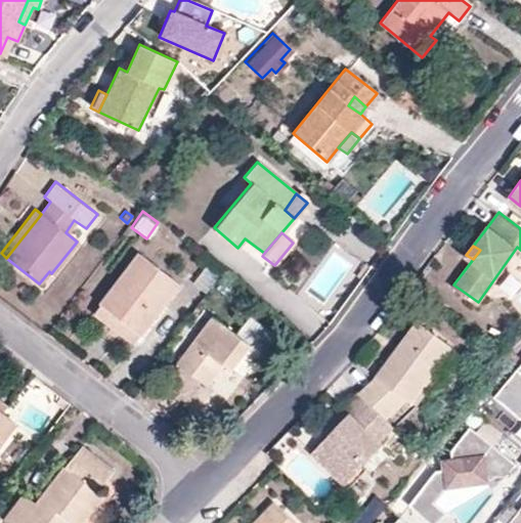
[(139,333),(178,282),(139,253),(100,302),(139,333)]
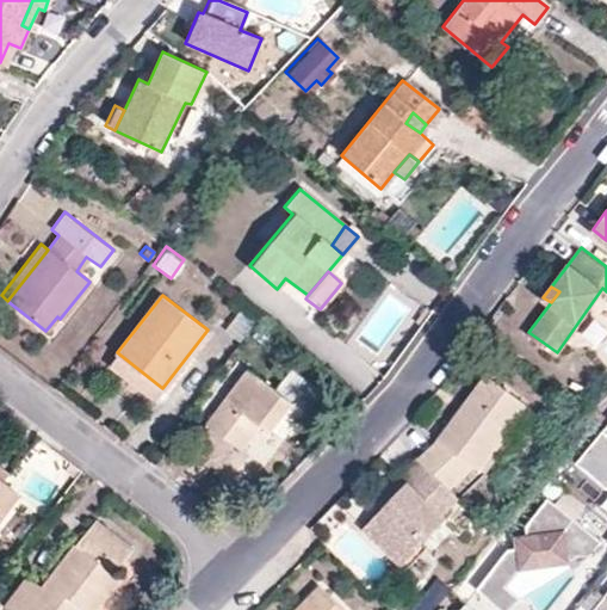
[(239,342),(256,319),(241,308),(224,331),(239,342)]
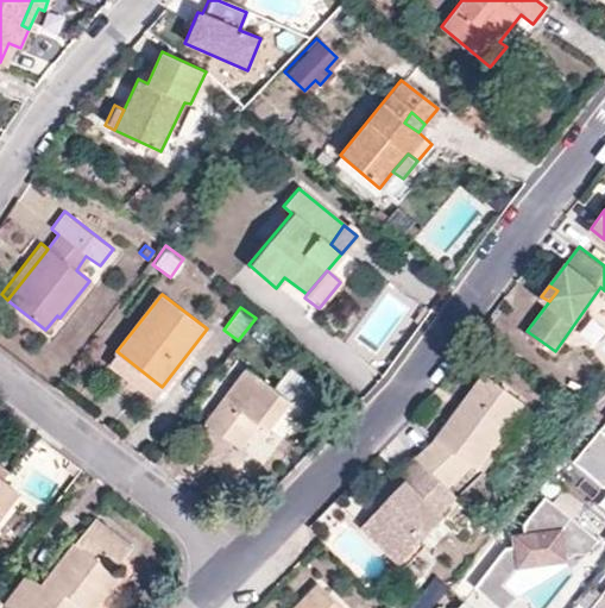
[(260,345),(272,333),(260,323),(250,333),(260,345)]
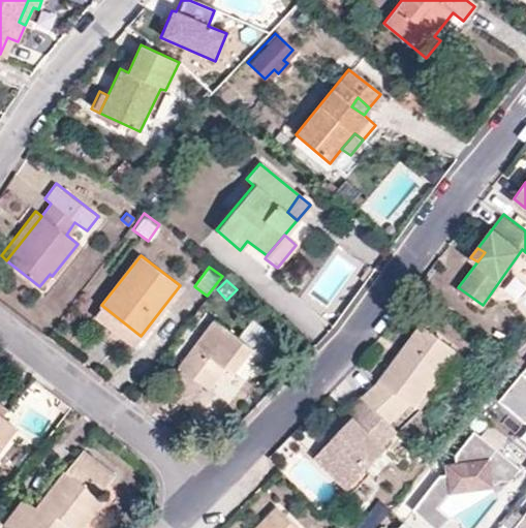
[(132,347),(141,336),(101,305),(92,317),(132,347)]
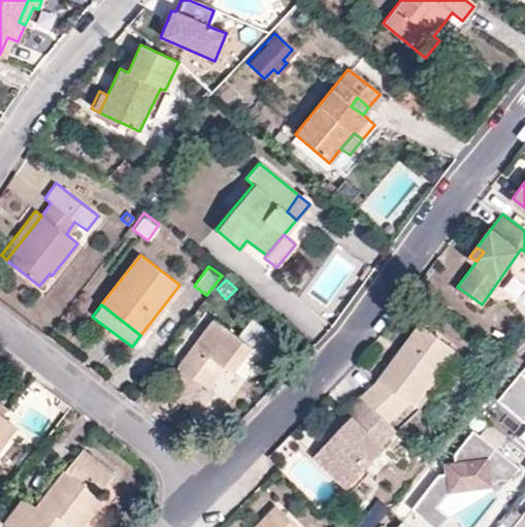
[(249,316),(234,334),(251,348),(232,373),(238,379),(274,336),(249,316)]
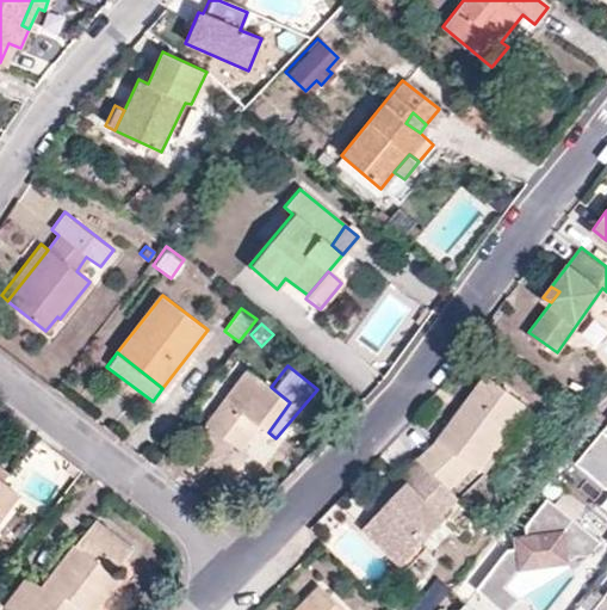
[(259,425),(268,432),(290,402),(271,387),(247,368),(204,424),(208,426),(234,447),(239,450),(259,425)]
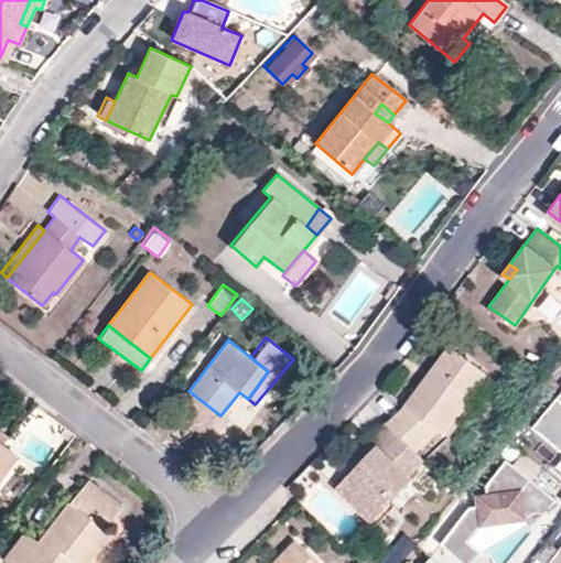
[(451,342),(425,377),(432,382),(457,347),(451,342)]
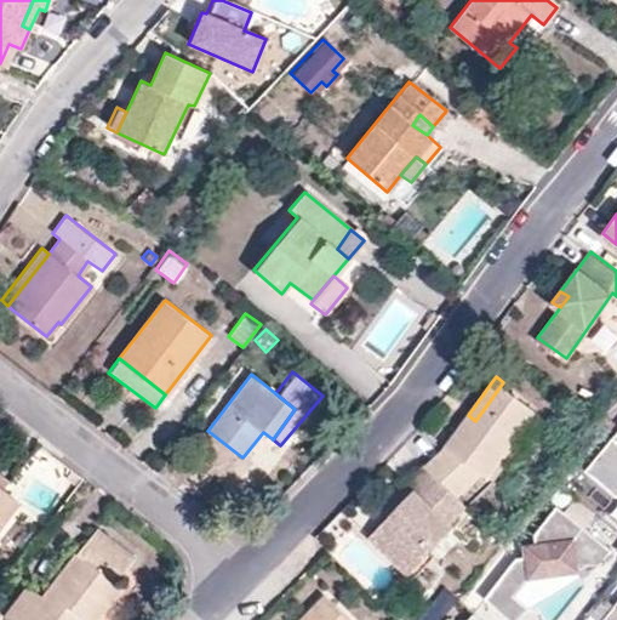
[(439,450),(427,465),(461,498),(486,470),(489,473),(504,451),(537,408),(503,382),(475,421),(468,415),(456,431),(446,443),(439,450)]
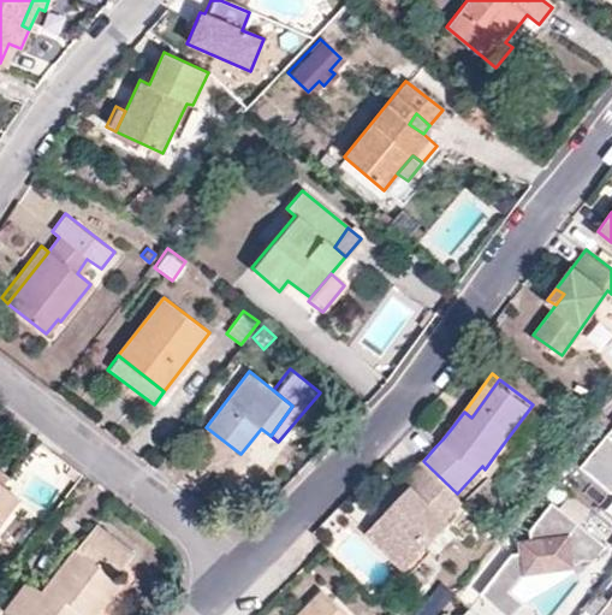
[(236,450),(209,430),(195,449),(220,469),(236,450)]
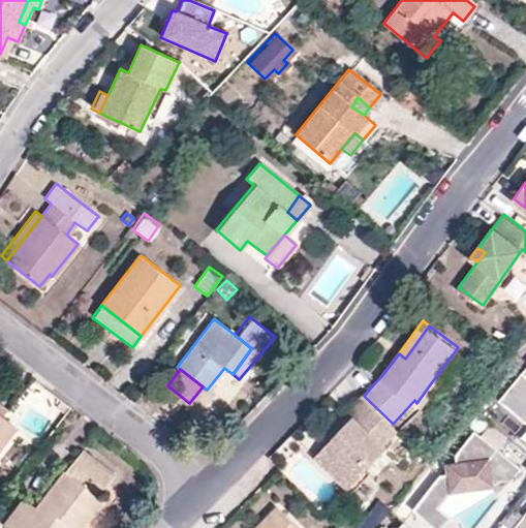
[(525,371),(500,401),(525,424),(525,371)]
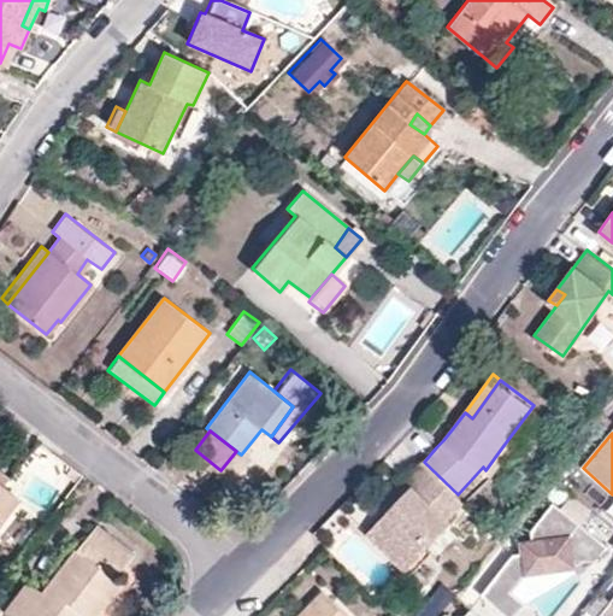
[(458,494),(424,462),(406,480),(411,486),(390,509),(369,531),(399,558),(419,538),(429,546),(451,523),(446,518),(464,500),(458,494)]
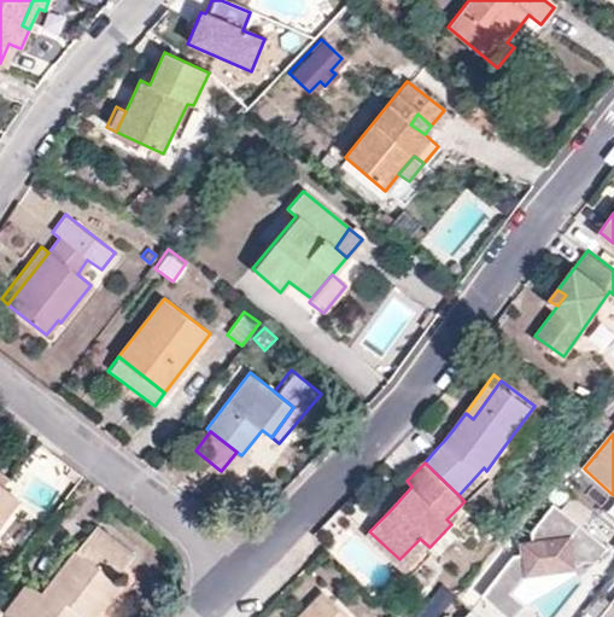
[(411,487),(407,481),(384,504),(391,510),(411,487)]
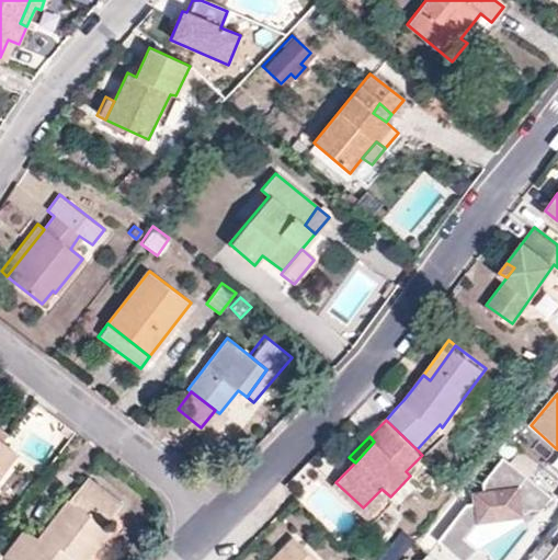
[(0,478),(19,455),(2,443),(0,441),(0,478)]
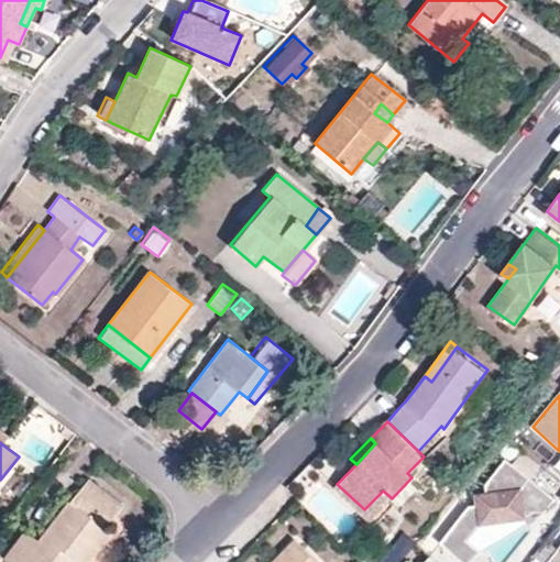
[(512,465),(529,480),(539,466),(522,452),(512,465)]
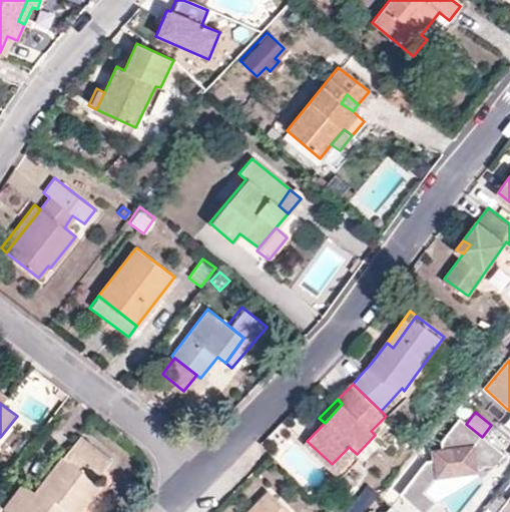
[(426,462),(399,496),(419,511),(427,511),(437,500),(425,491),(437,475),(475,470),(474,464),(477,460),(483,465),(495,467),(505,455),(482,437),(466,424),(459,419),(441,443),(442,453),(434,454),(435,461),(426,462)]
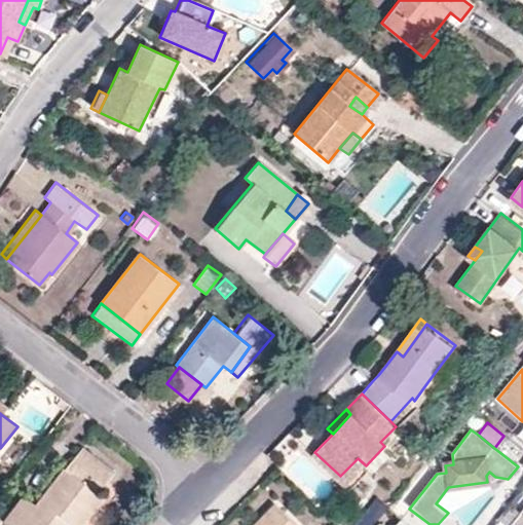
[(80,447),(36,504),(20,524),(82,524),(104,497),(98,492),(112,473),(80,447)]
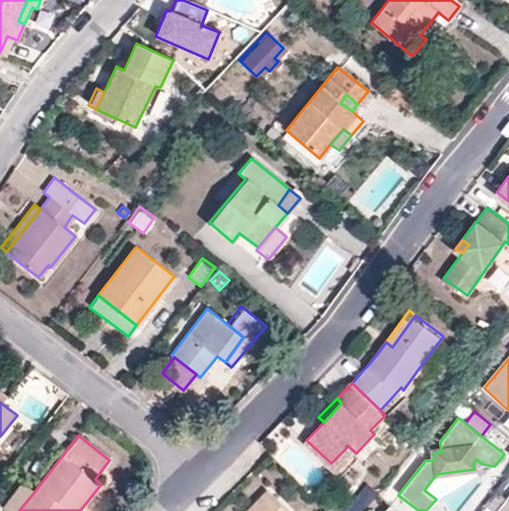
[(436,474),(424,490),(436,499),(480,474),(474,469),(436,474)]
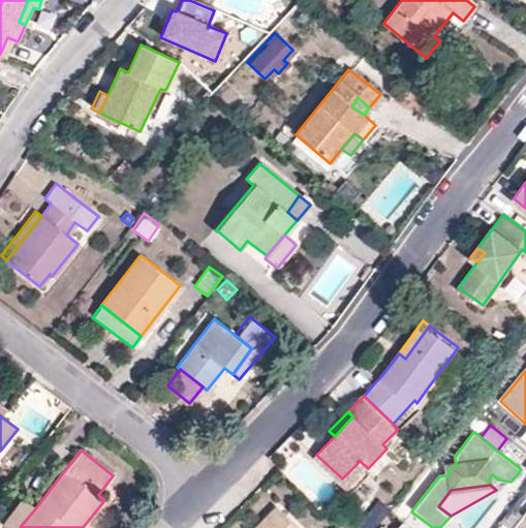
[(0,524),(4,527),(20,527),(36,507),(23,497),(0,524)]
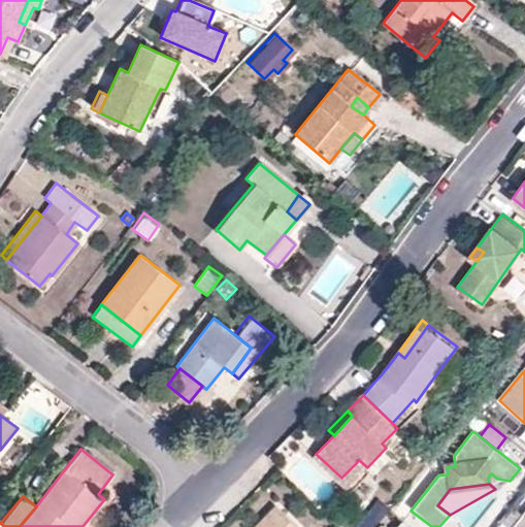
[(296,526),(274,504),(251,526),(296,526)]
